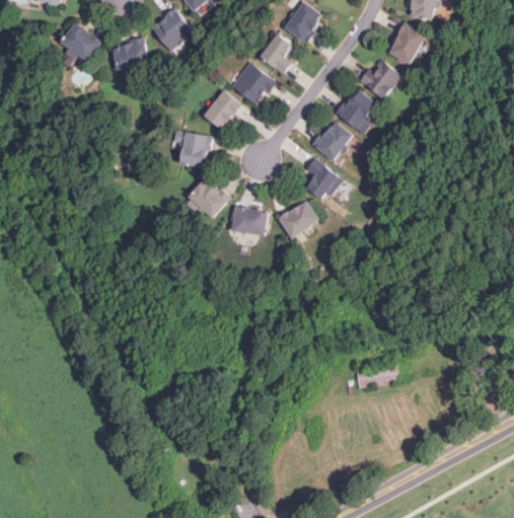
[(184,0),(196,13),(210,0),(184,0)]
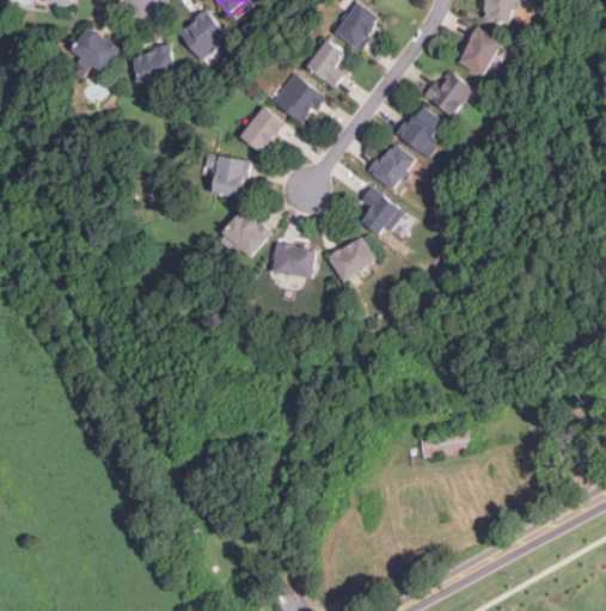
[(508,25),(482,18),(485,0),(514,0),(514,2),(515,2),(513,13),(512,12),(508,25)]
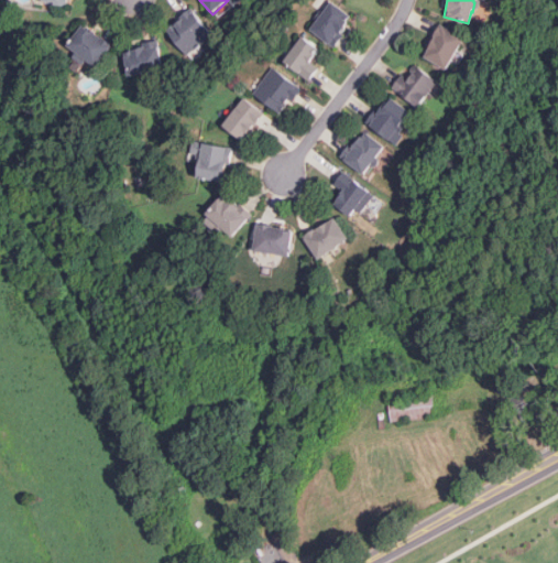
[(331,49),(307,31),(327,3),(348,19),(337,34),(340,38),(331,49)]
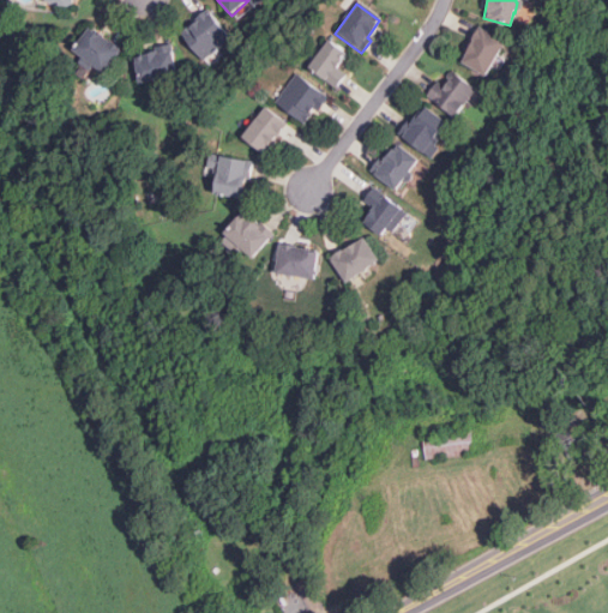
[(203,62),(179,32),(205,11),(229,41),(203,62)]
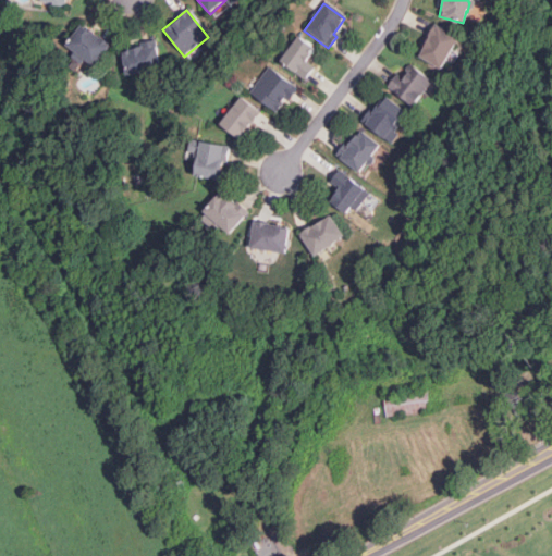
[(417,58),(440,70),(457,38),(434,26),(417,58)]
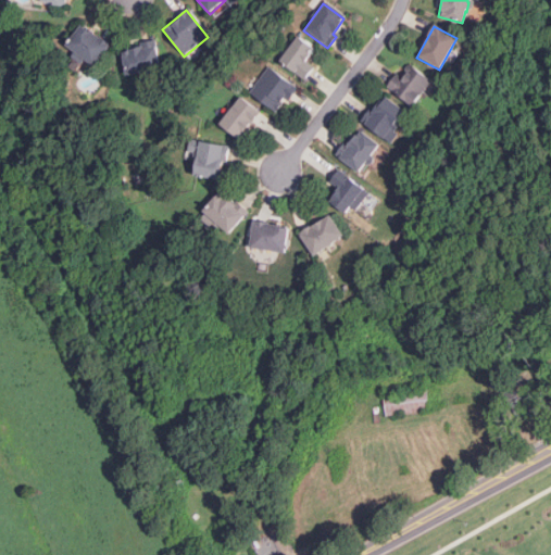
[(66,59),(71,53),(61,47),(77,27),(79,29),(82,27),(90,34),(89,35),(95,38),(95,37),(108,47),(90,68),(80,61),(77,66),(66,59)]
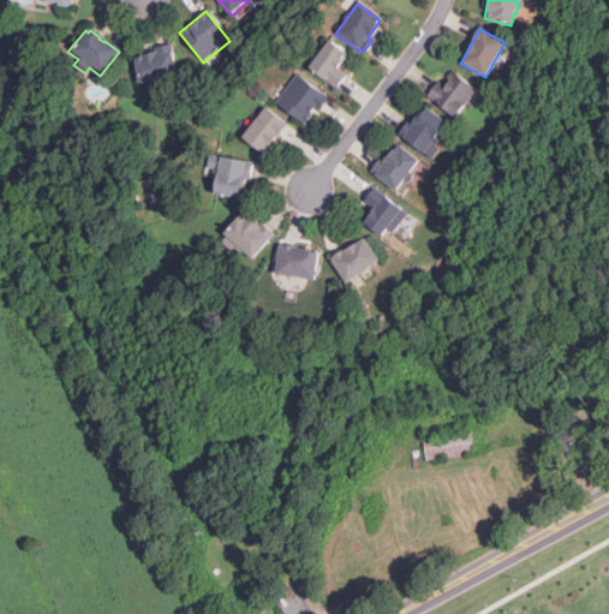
[(346,73),(338,67),(347,53),(328,39),(306,67),(335,89),(346,73)]
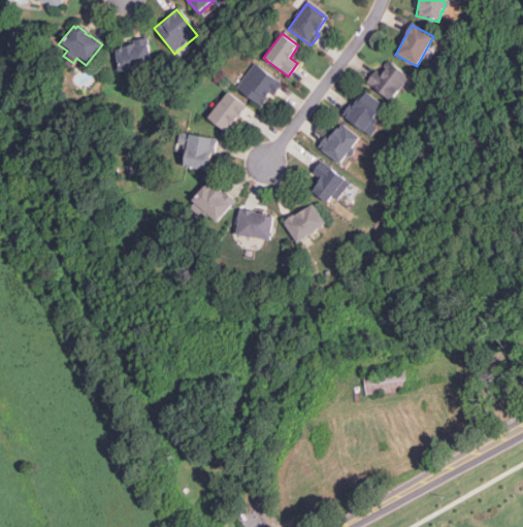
[(118,71),(113,50),(135,46),(134,41),(145,39),(151,65),(118,71)]
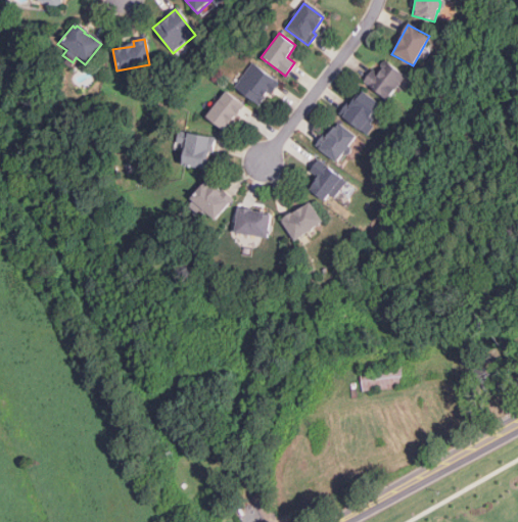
[(387,101),(360,82),(369,69),(372,72),(380,61),(404,79),(387,101)]
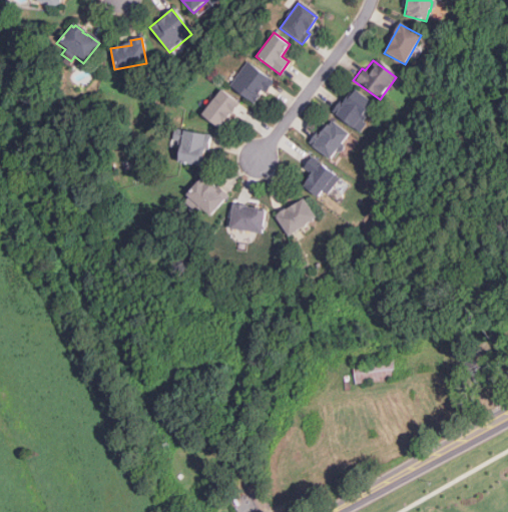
[(251,103),(228,87),(245,62),(274,82),(265,94),(261,91),(251,103)]
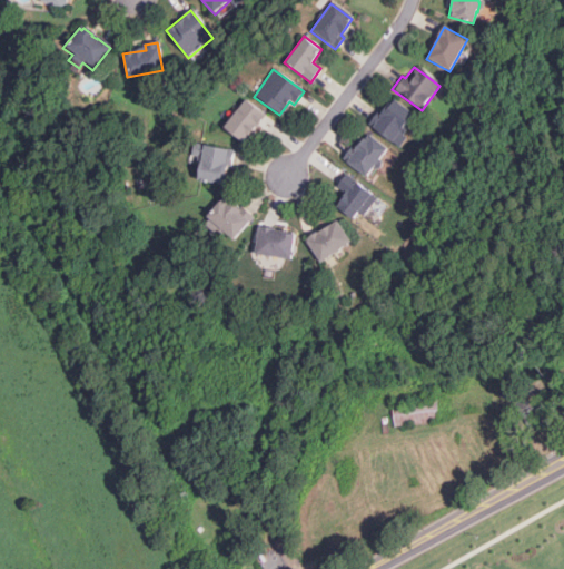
[(245,145),(219,124),(233,107),(235,108),(243,99),(263,116),(250,131),(254,134),(245,145)]
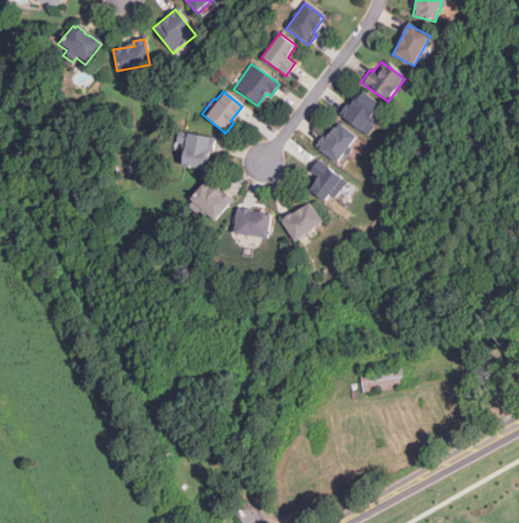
[(361,130),(339,114),(347,103),(351,106),(361,92),(380,104),(361,130)]
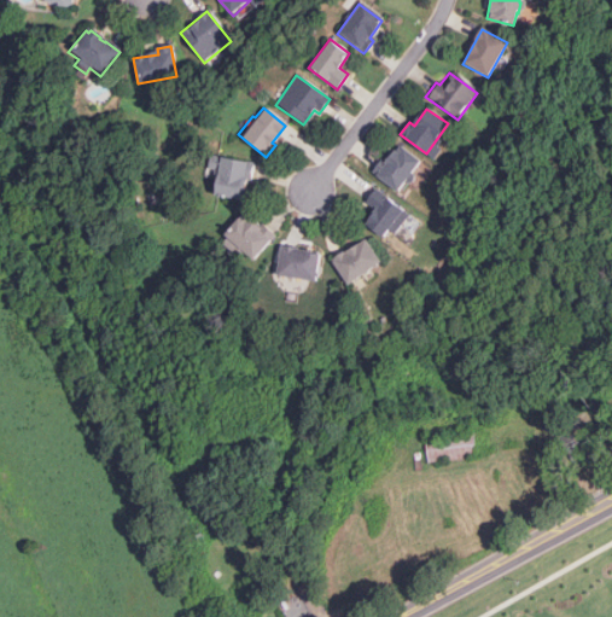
[(397,192),(371,172),(379,161),(384,164),(397,145),(419,162),(397,192)]
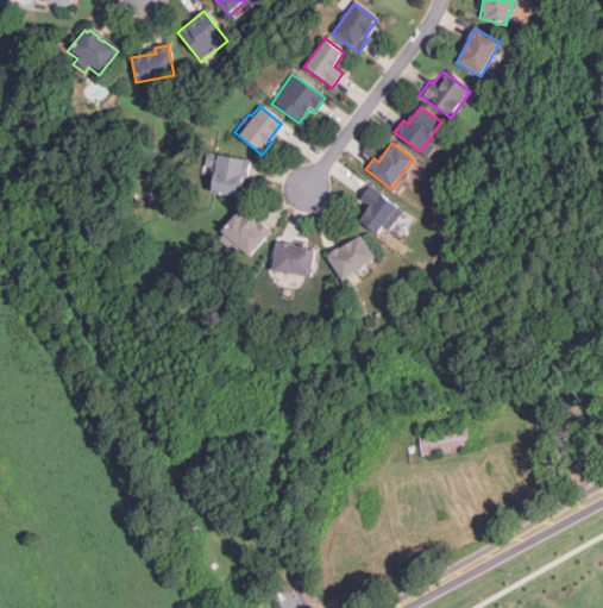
[(236,196),(211,193),(218,156),(251,162),(249,177),(239,175),(236,196)]
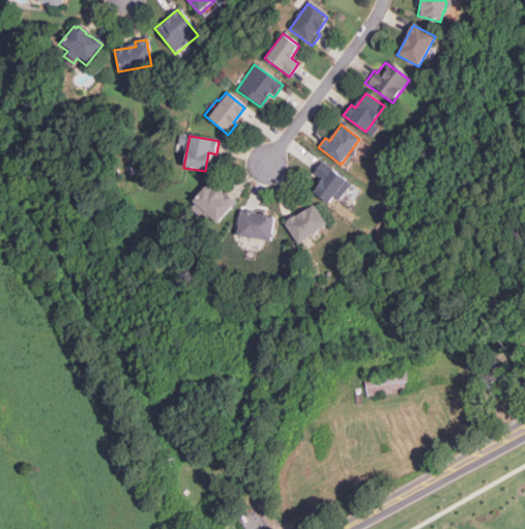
[(327,205),(311,192),(319,180),(312,174),(321,163),(346,182),(327,205)]
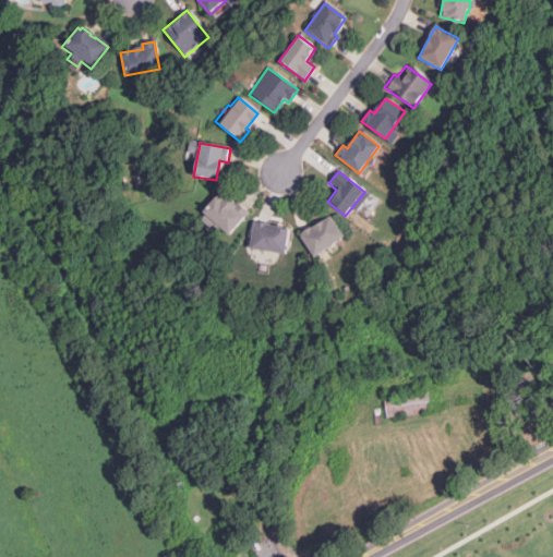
[(228,233),(202,213),(217,194),(220,192),(245,212),(228,233)]
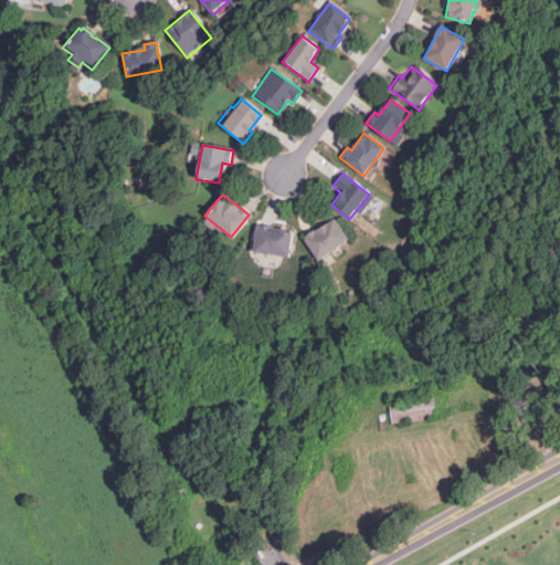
[(303,238),(319,262),(349,240),(333,217),(303,238)]
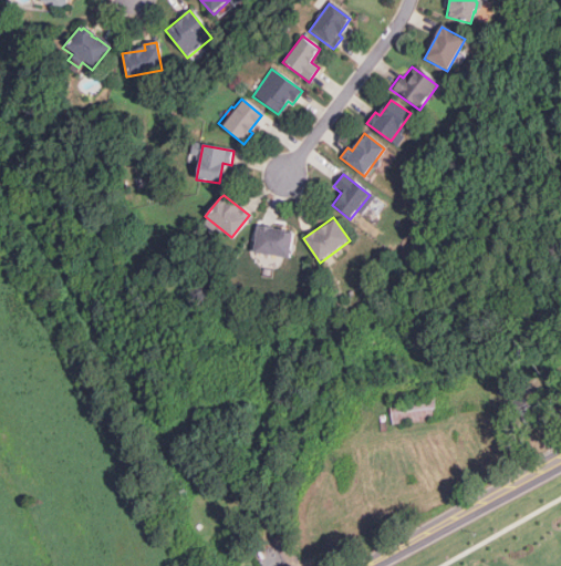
[(288,257),(253,253),(257,227),(291,232),(288,257)]
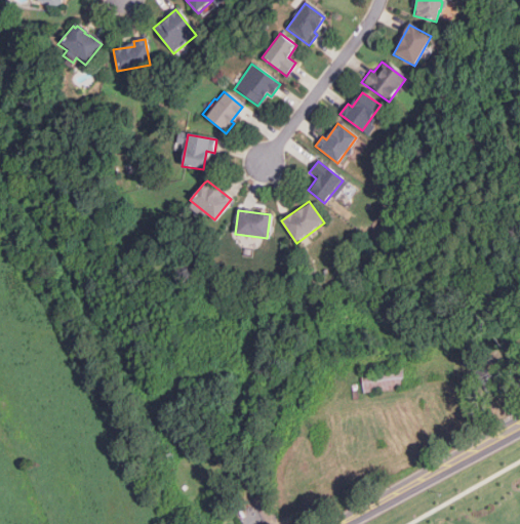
[(380,371),(400,369),(403,390),(361,394),(359,373),(380,371)]
